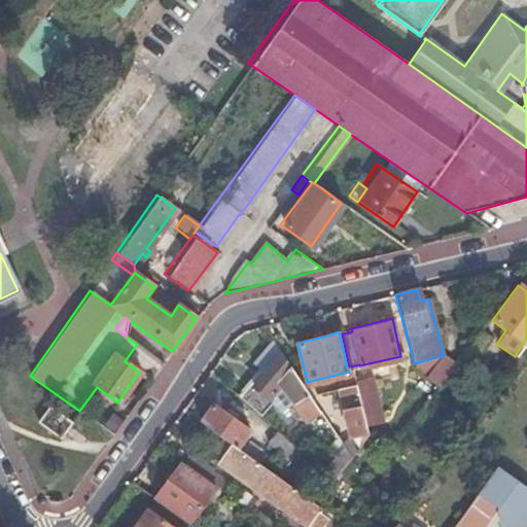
[(251,362),(259,370),(278,349),(272,340),(251,362)]
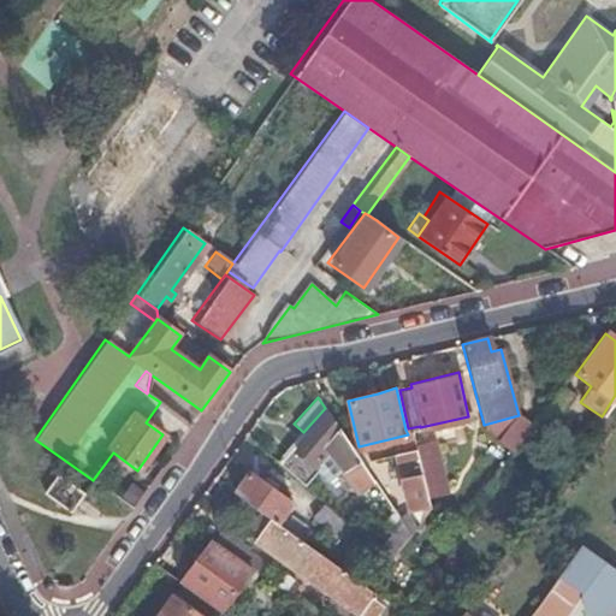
[(339,472),(355,492),(373,480),(371,477),(371,474),(325,408),(303,432),(276,462),(301,485),(314,469),(327,480),(339,472)]
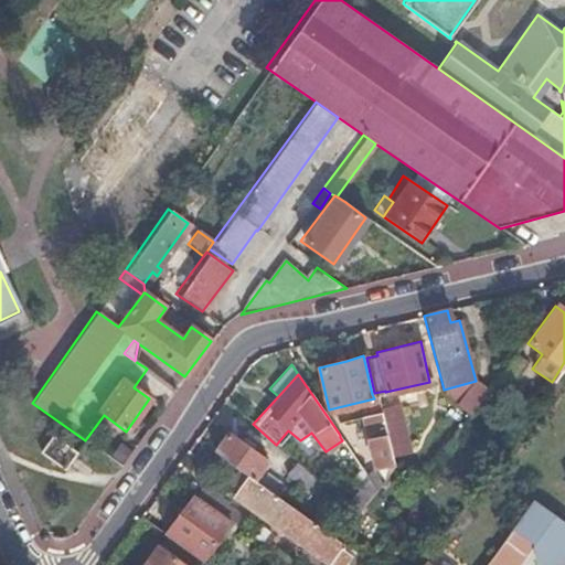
[(458,403),(470,413),(488,390),(476,381),(458,403)]
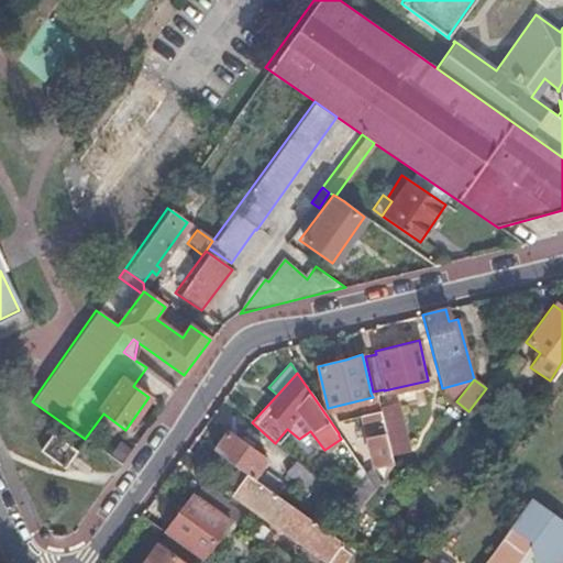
[(394,400),(376,404),(376,408),(387,452),(399,450),(403,442),(394,400)]
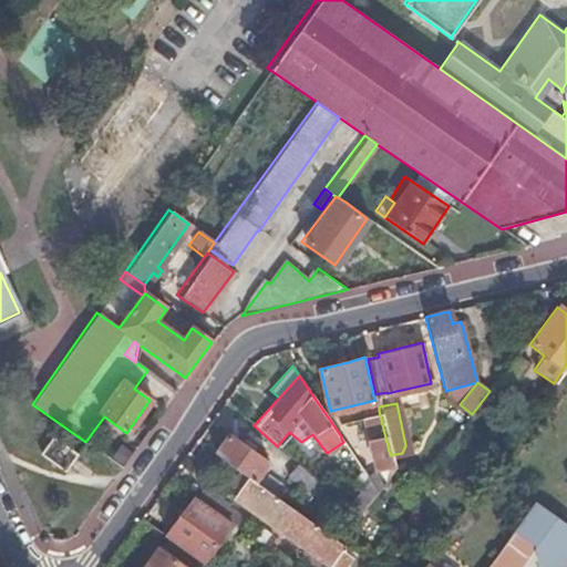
[(390,455),(379,411),(361,415),(374,468),(377,467),(381,474),(384,477),(392,466),(392,464),(390,455)]
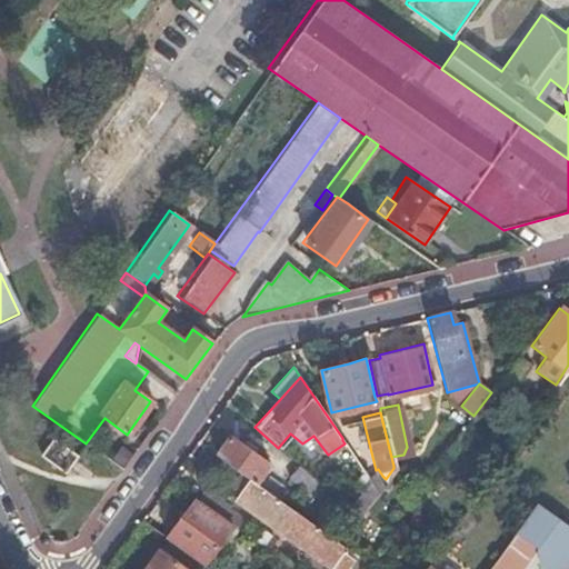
[(241,472),(279,498),(286,489),(267,476),(266,478),(261,475),(270,465),(228,435),(215,453),(241,472)]
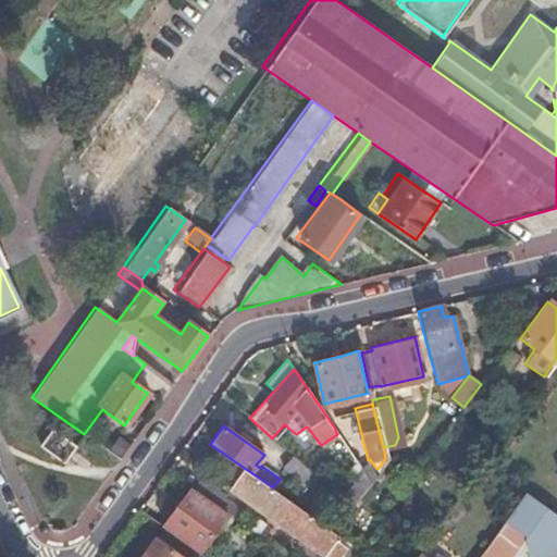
[(51,429),(39,446),(63,463),(75,446),(51,429)]
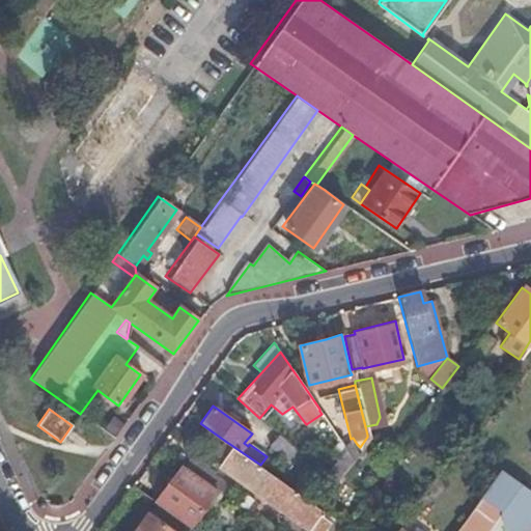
[(309,426),(317,438),(331,428),(323,416),(309,426)]
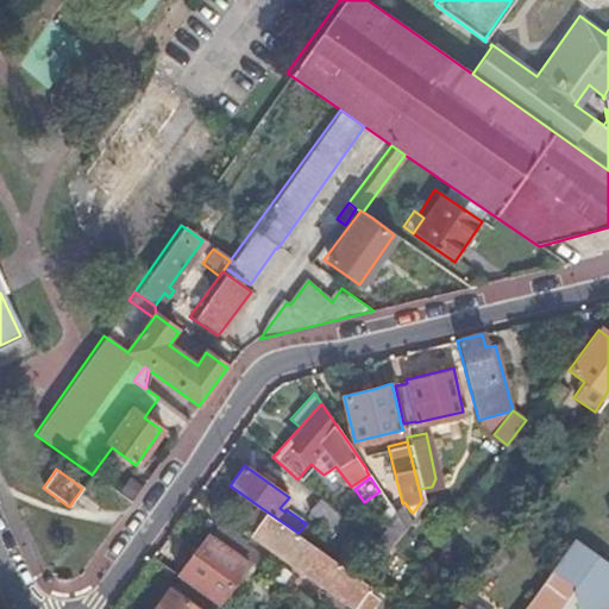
[(129,478),(119,490),(129,498),(138,485),(129,478)]
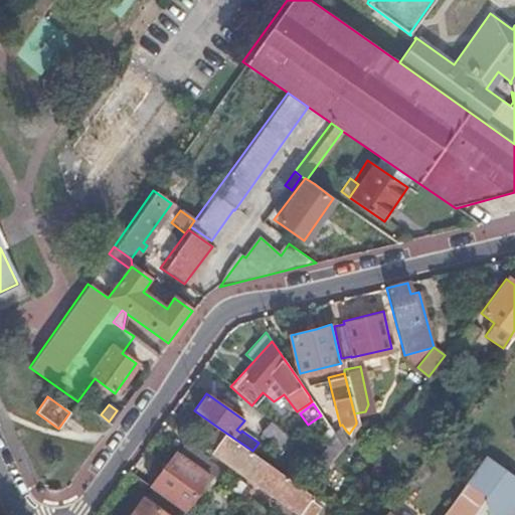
[(259,432),(280,451),(290,441),(268,421),(259,432)]
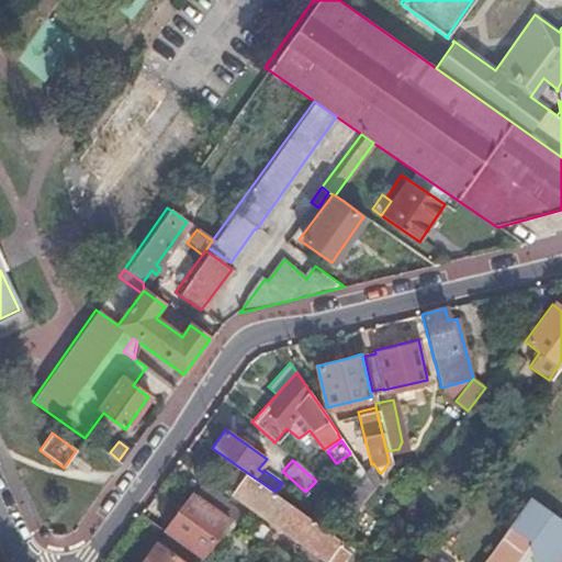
[(370,465),(362,471),(372,485),(378,479),(370,465)]
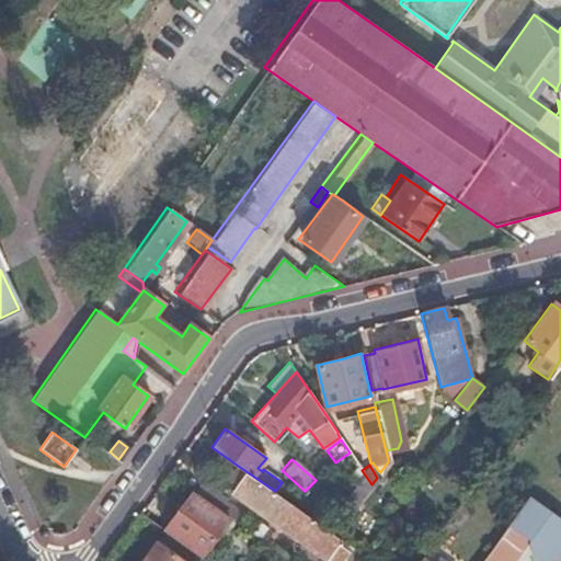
[(229,491),(327,560),(338,560),(346,550),(336,542),(340,539),(292,503),(283,497),(275,491),(238,466),(229,478),(236,482),(229,491)]
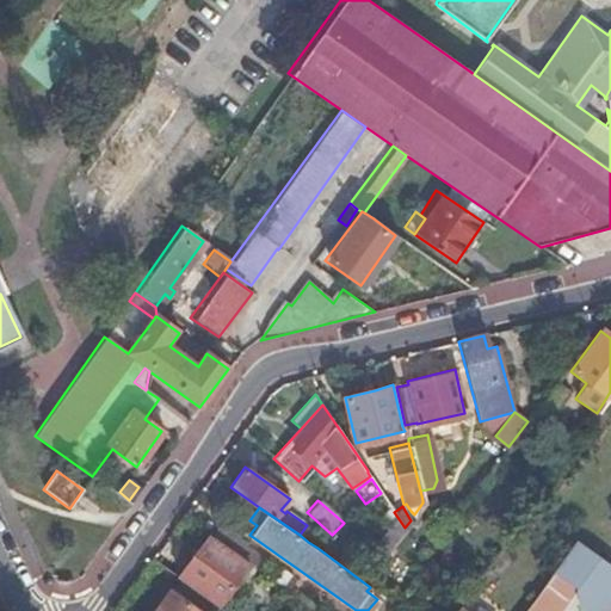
[(377,551),(383,556),(405,528),(394,512),(392,507),(380,520),(387,530),(372,547),(377,551)]
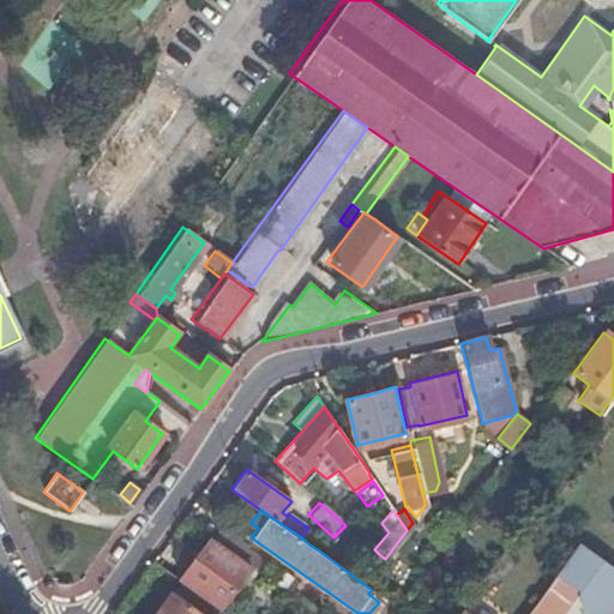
[(238,558),(245,547),(226,534),(220,543),(238,558)]
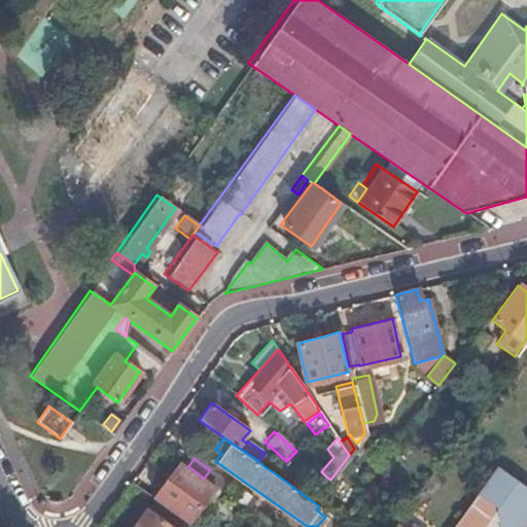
[(180,461),(152,499),(185,522),(212,484),(204,479),(188,466),(180,461)]
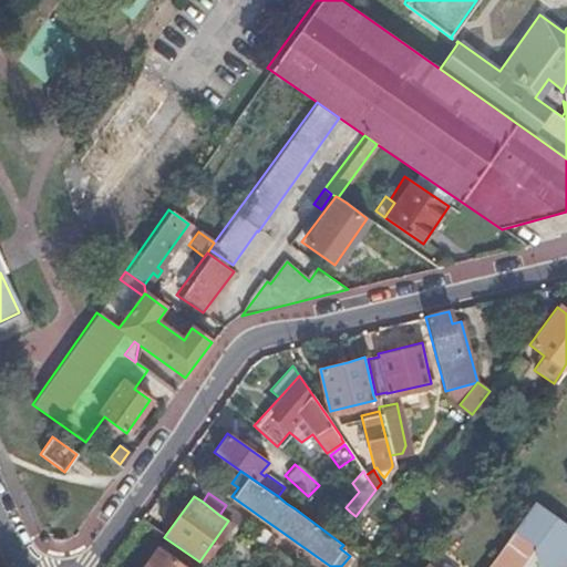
[(566,566),(566,526),(533,503),(504,543),(525,558),(535,545),(537,566),(566,566)]
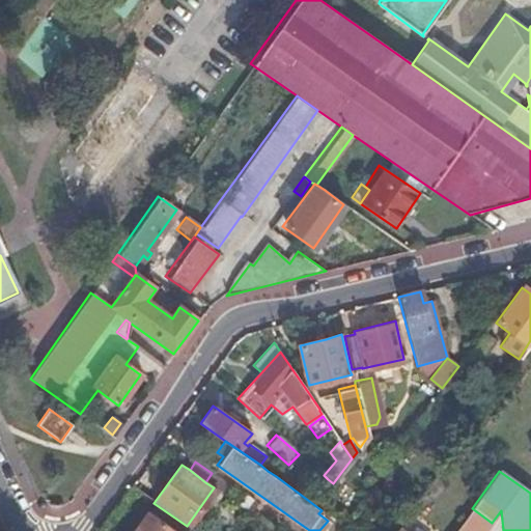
[(205,482),(214,487),(220,492),(226,483),(212,473),(205,482)]
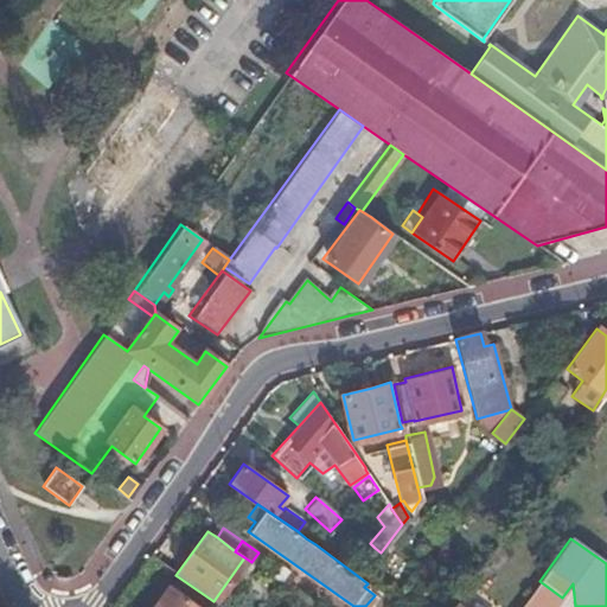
[(370,554),(375,558),(381,553),(375,548),(370,554)]
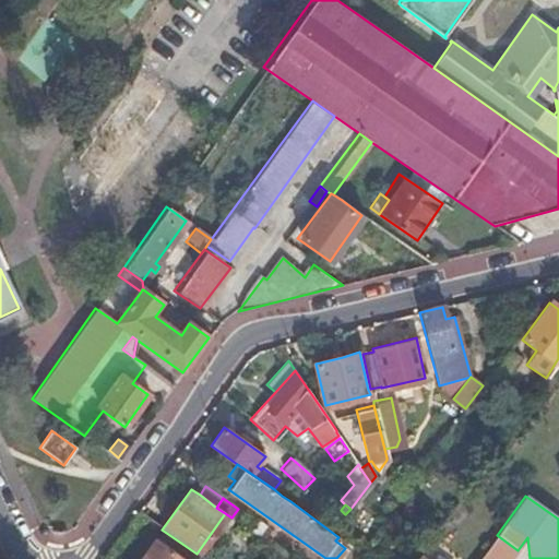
[(478,558),(510,558),(518,550),(497,535),(478,558)]
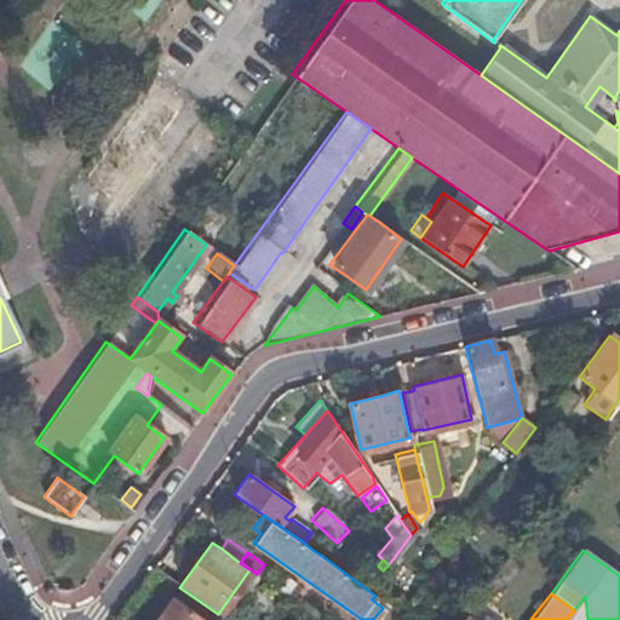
[(205,619),(171,596),(153,619),(205,619)]
